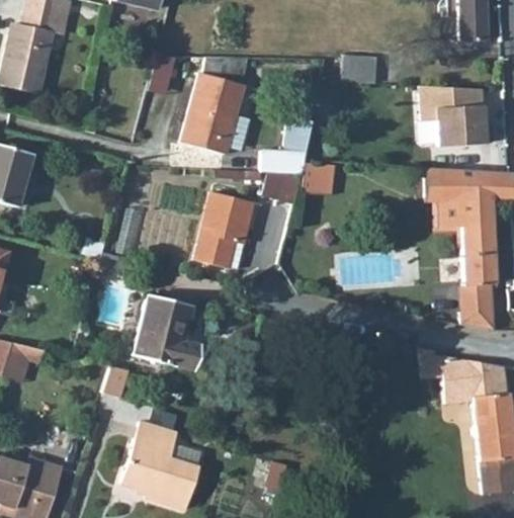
[(57,16),(54,31),(63,34),(70,0),(28,0),(27,10),(57,16)]
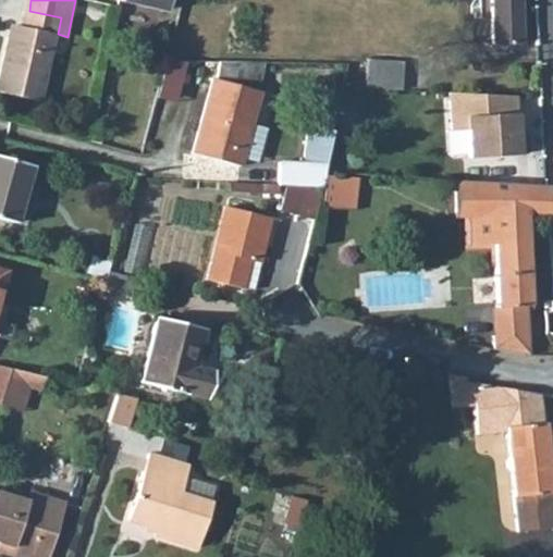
[(124,0),(168,10),(170,0),(124,0)]
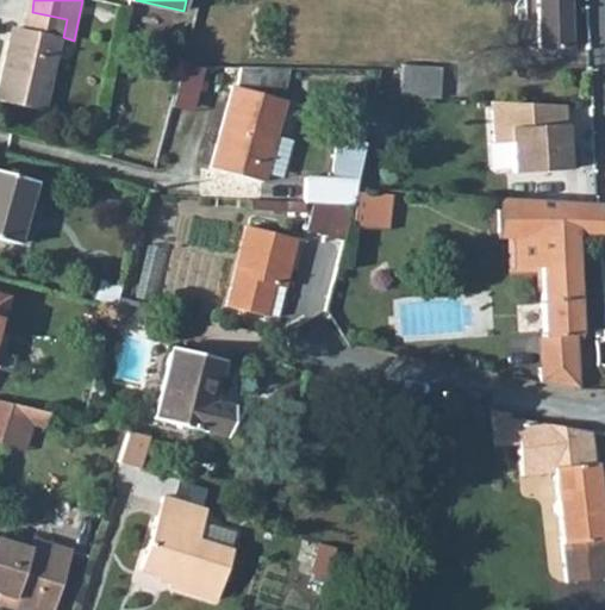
[(541,0),(543,47),(575,45),(573,0),(541,0)]
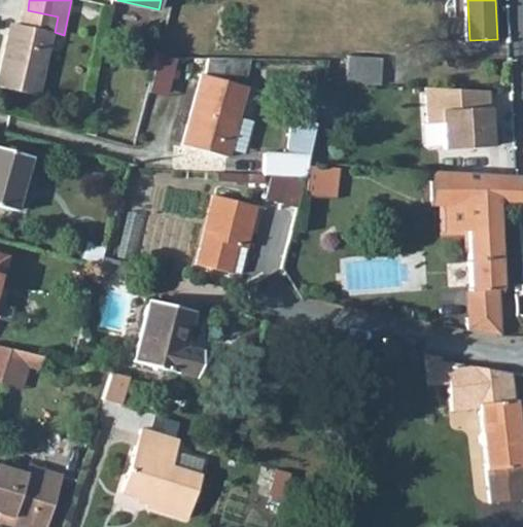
[(11,35),(0,82),(0,85),(40,95),(55,32),(58,16),(28,10),(24,25),(19,24),(15,36),(11,35)]
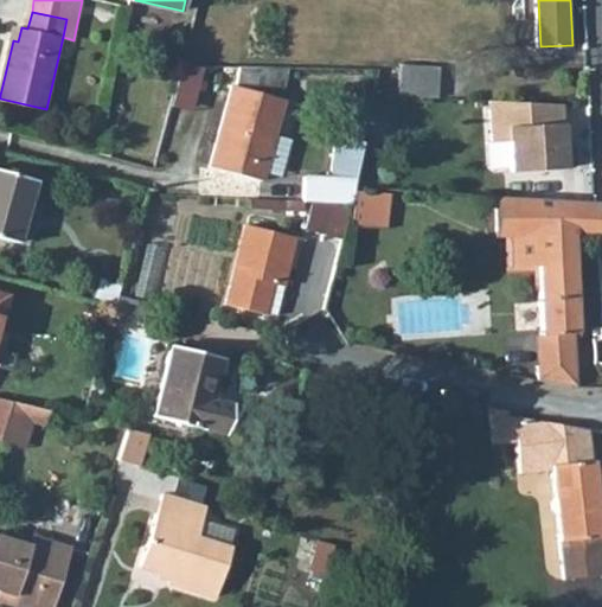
[(187,63),(179,107),(200,110),(207,66),(187,63)]
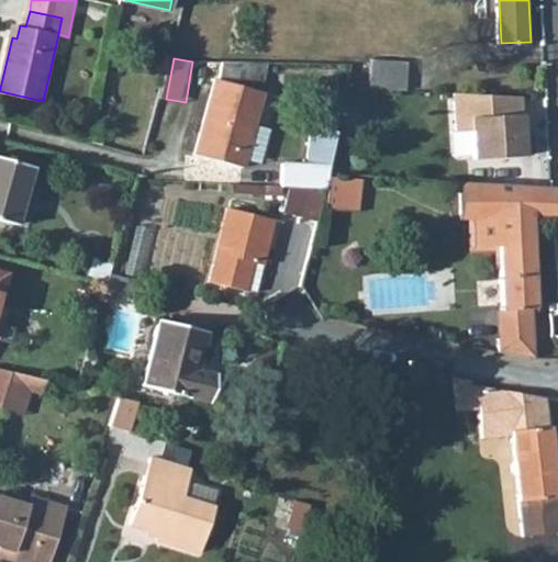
[(374,58),(372,87),(406,89),(409,60),(374,58)]
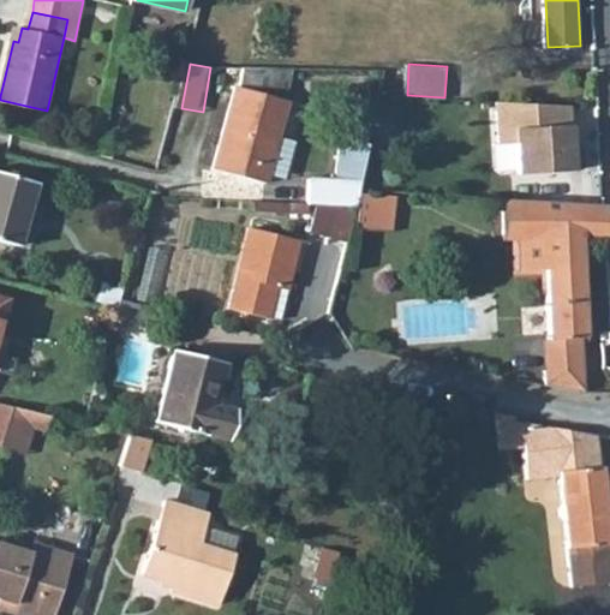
[(287,100),(295,67),(246,67),(241,87),(287,100)]
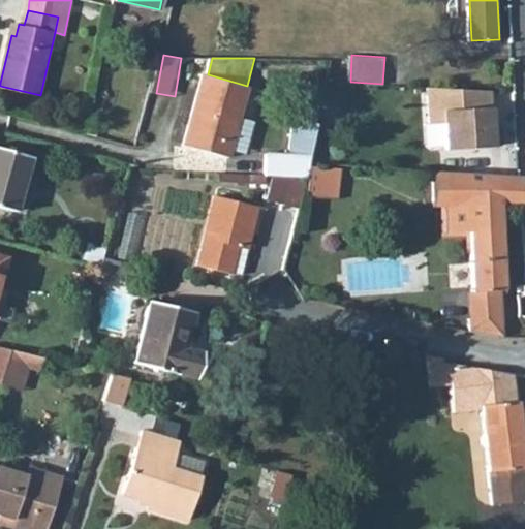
[(247,86),(208,74),(205,73),(185,145),(230,157),(250,86),(247,86)]
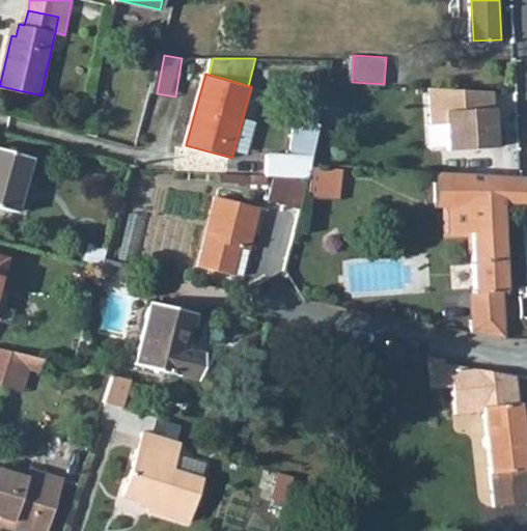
[(467,173),(508,175),(504,95),(464,98),(465,127),(449,128),(450,147),(466,147),(467,173)]
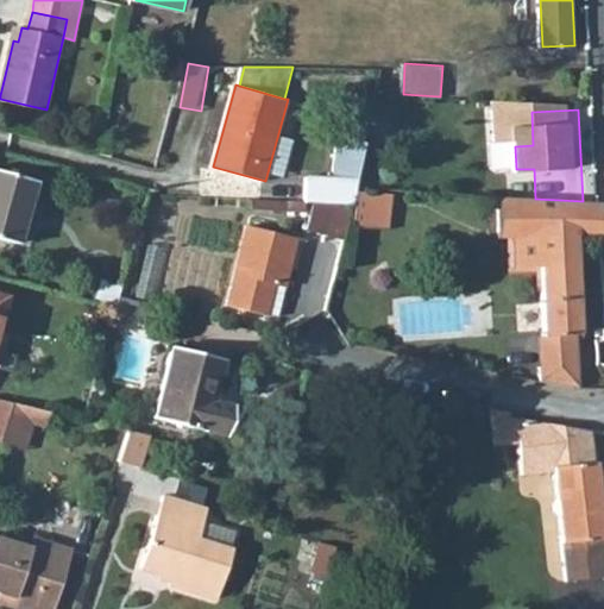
[(275,171),(288,174),(295,139),(282,137),(275,171)]
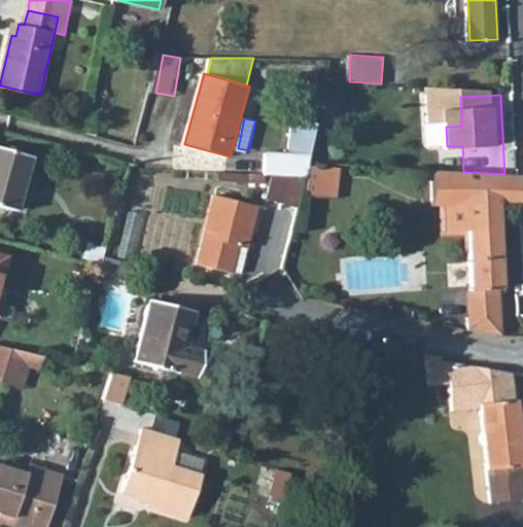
[(307,177),(310,163),(319,124),(294,118),(290,154),(268,153),(267,174),(276,175),(289,176),(307,177)]
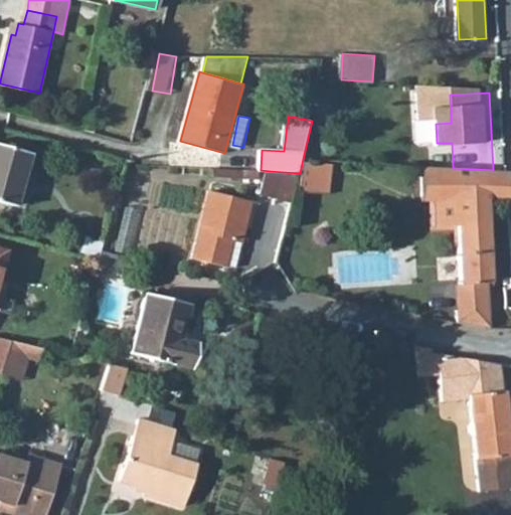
[(87,122),(84,130),(97,133),(99,125),(87,122)]
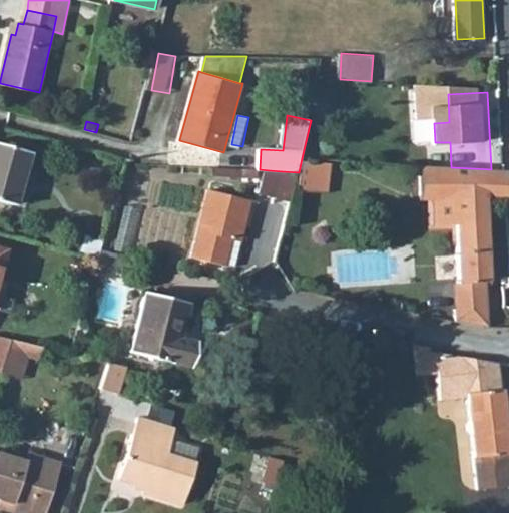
[(0,142),(0,199),(17,204),(32,151),(0,142)]
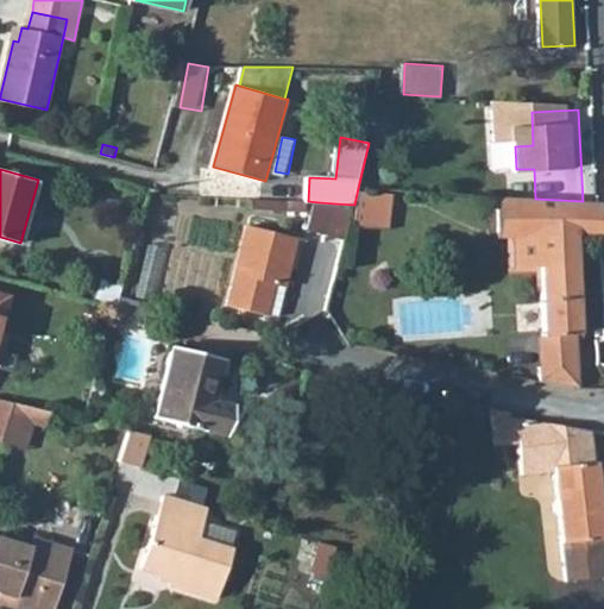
[(391,230),(394,194),(359,192),(356,227),(391,230)]
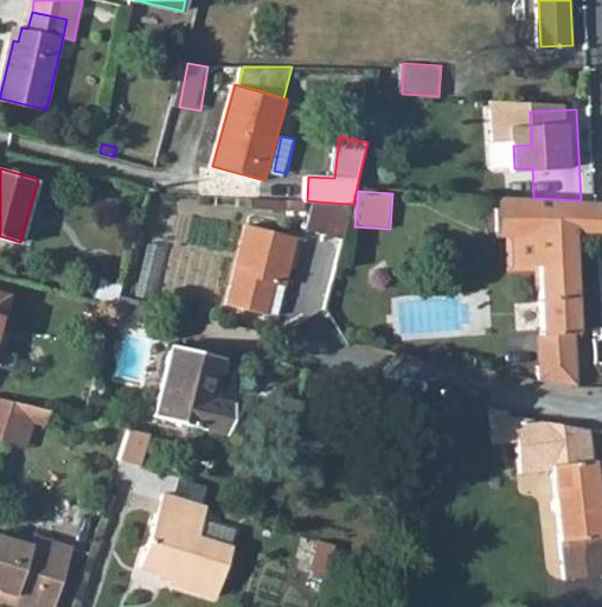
[(513,236),(513,267),(542,266),(544,333),(576,332),(581,332),(576,235),(601,234),(600,202),(581,200),(533,198),(511,197),(499,196),(500,236),(513,236)]
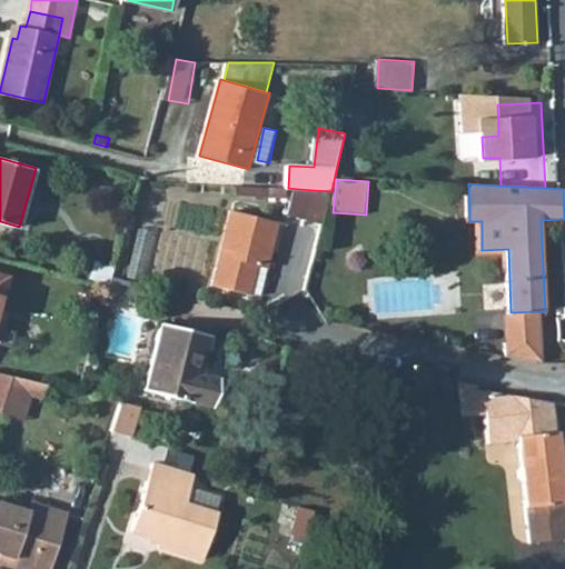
[(268,196),(268,188),(239,186),(239,195),(268,196)]
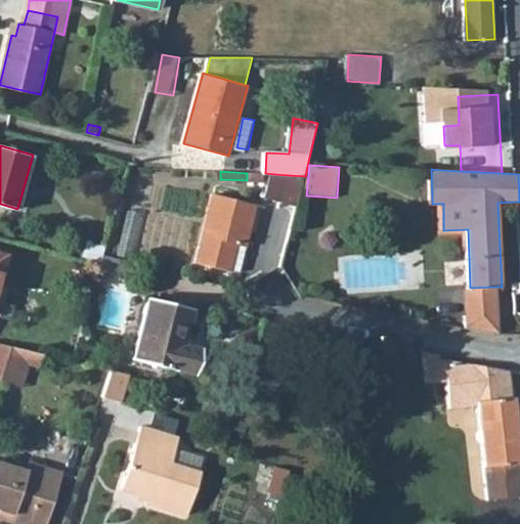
[(274,174),(267,197),(297,206),(304,179),(288,175),(274,174)]
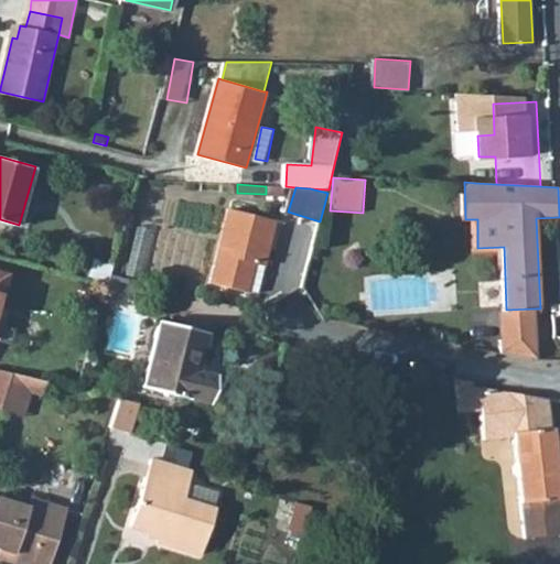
[(233,209),(215,283),(247,291),(248,290),(255,260),(265,263),(276,219),(233,209)]
